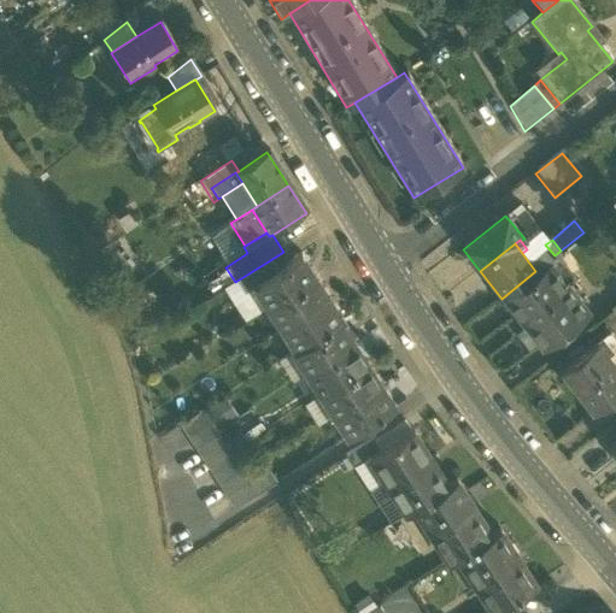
[(545,245),(532,255),(528,261),(535,271),(547,261),(546,261),(555,255),(545,245)]
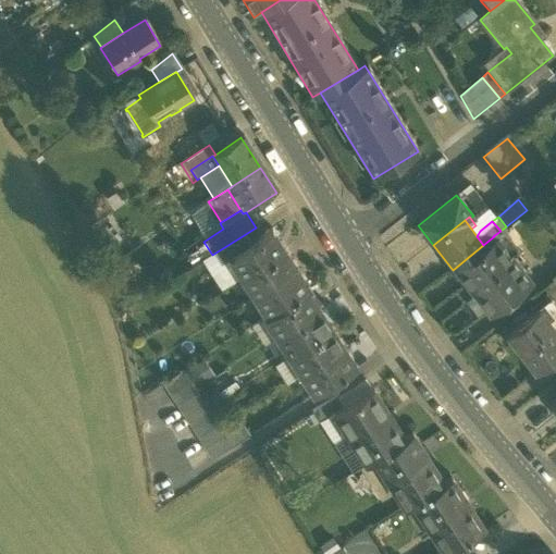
[(250,246),(232,258),(244,278),(284,253),(271,233),(250,246)]
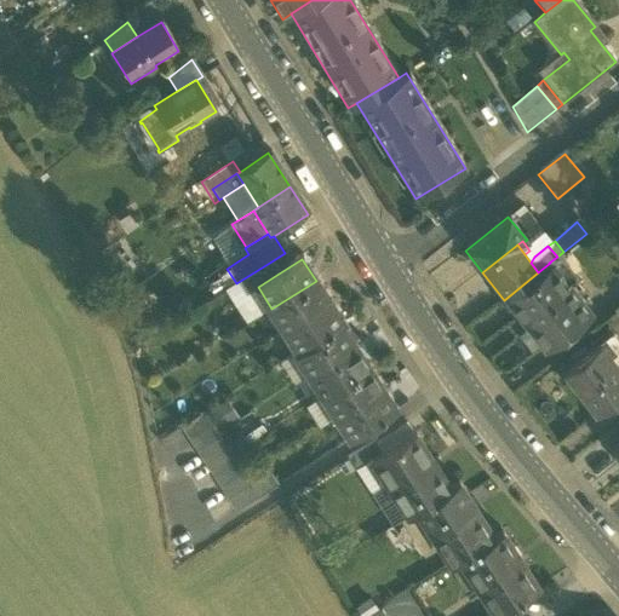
[(271,262),(236,283),(245,295),(258,287),(279,274),(271,262)]
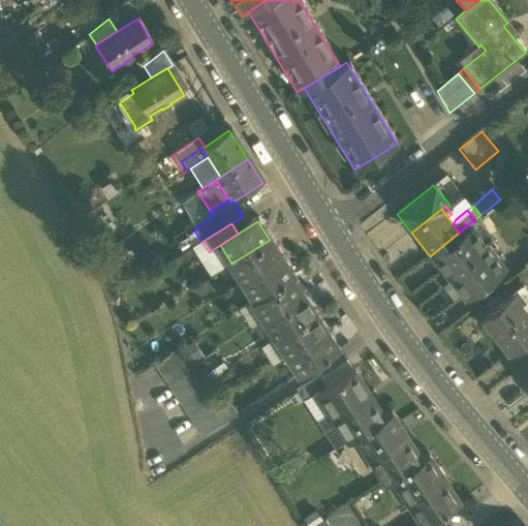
[(502,267),(469,224),(459,233),(430,256),(463,298),(502,267)]
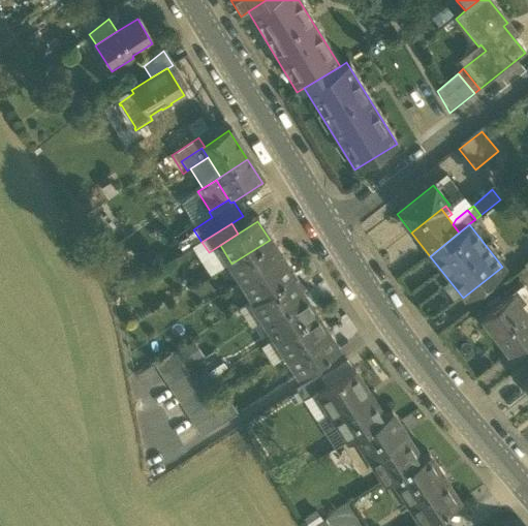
[(270,240),(231,264),(243,282),(281,257),(270,240)]
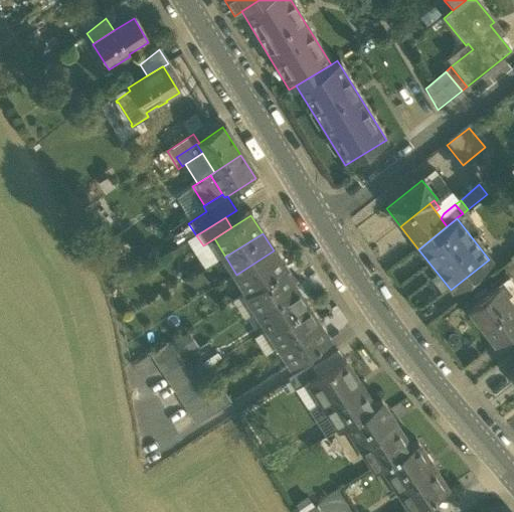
[(274,250),(236,275),(248,293),(283,270),(285,269),(274,250)]
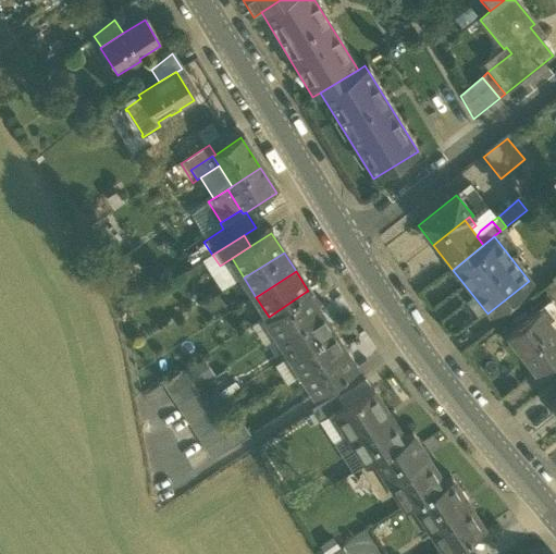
[(269,317),(267,318),(279,336),(319,311),(306,292),(269,317)]
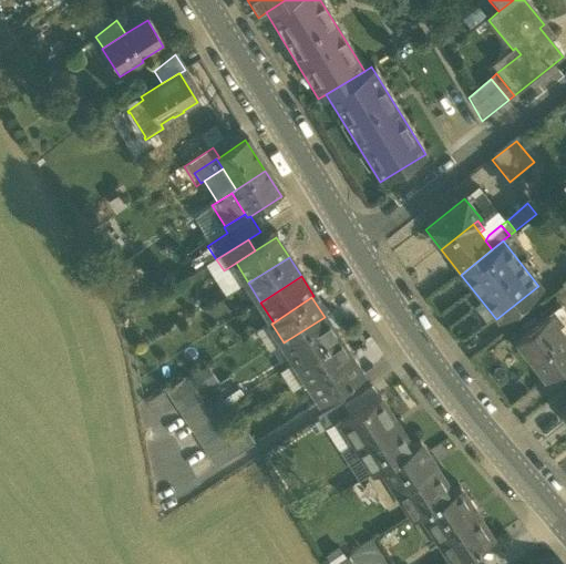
[(565,331),(565,320),(558,310),(547,318),(562,336),(565,331)]
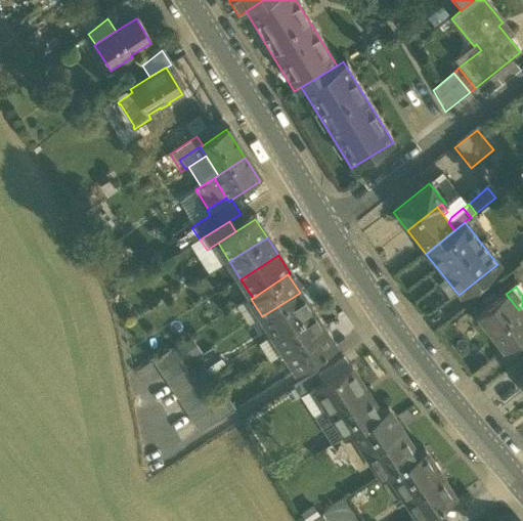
[(300,293),(262,316),(273,335),(311,311),(300,293)]
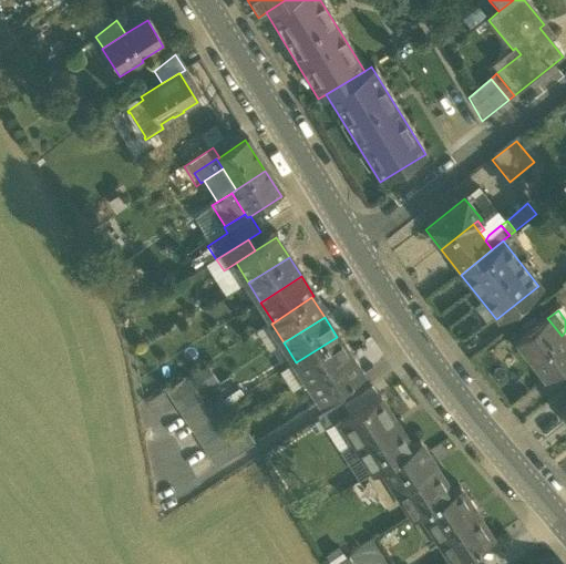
[(547,318),(546,318),(515,342),(545,380),(565,363),(565,342),(562,336),(547,318)]
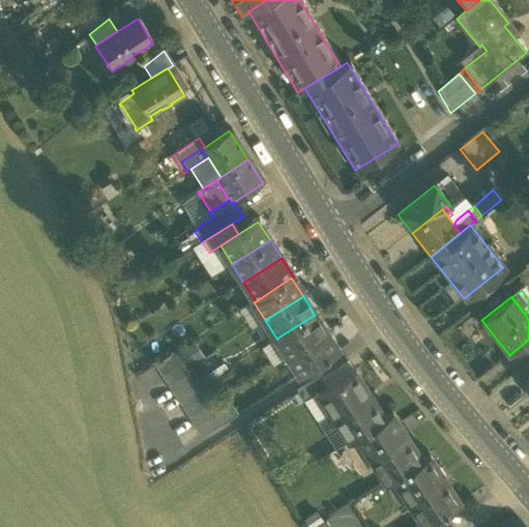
[(315,315),(276,339),(289,357),(326,332),(315,315)]
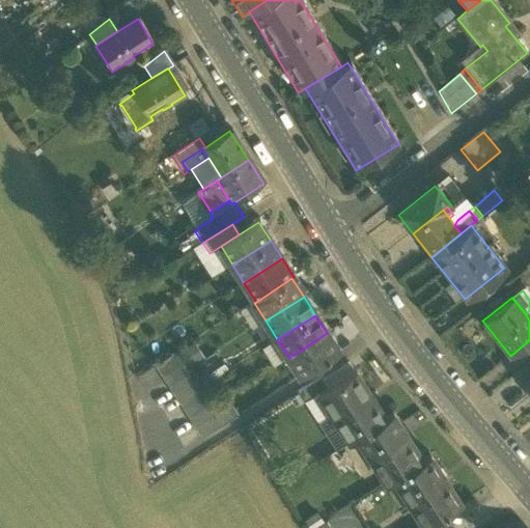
[(327,333),(289,358),(301,377),(339,352),(327,333)]
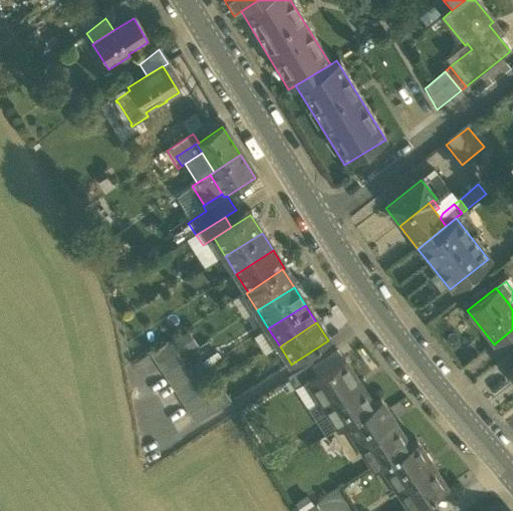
[(168,343),(149,355),(156,366),(175,354),(168,343)]
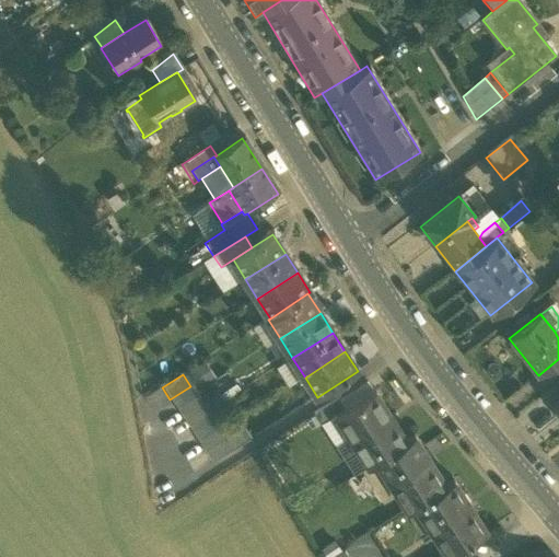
[(190,386),(170,399),(177,410),(197,397),(190,386)]
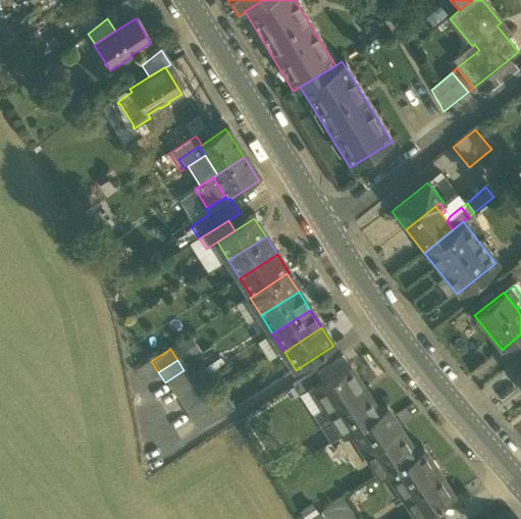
[(378,413),(348,366),(322,382),(312,388),(343,435),(349,431),(378,413)]
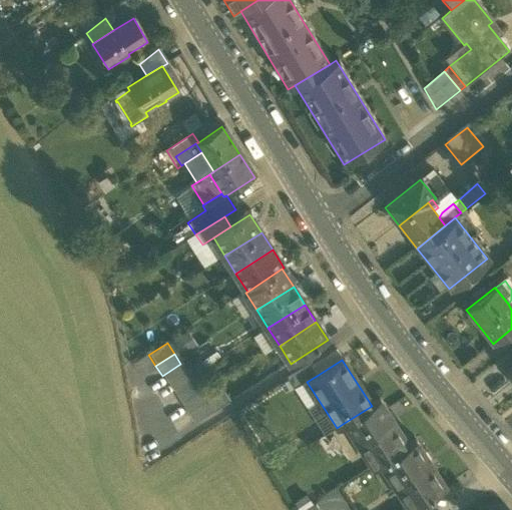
[(180,364),(162,376),(168,386),(187,374),(180,364)]
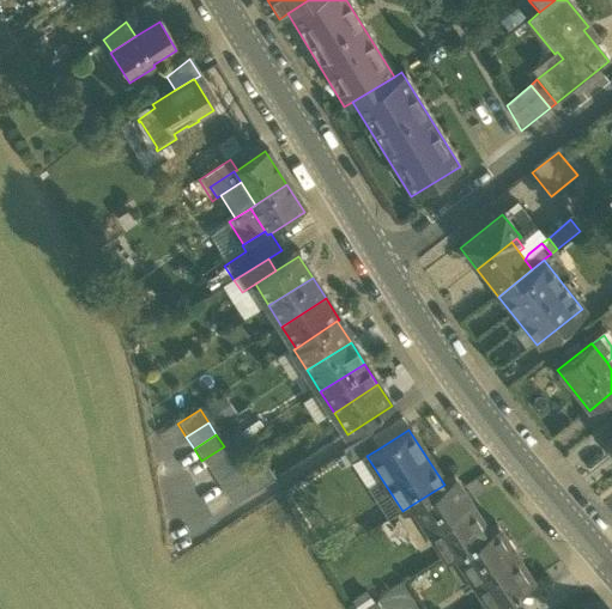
[(370,437),(343,455),(350,467),(367,456),(379,449),(370,437)]
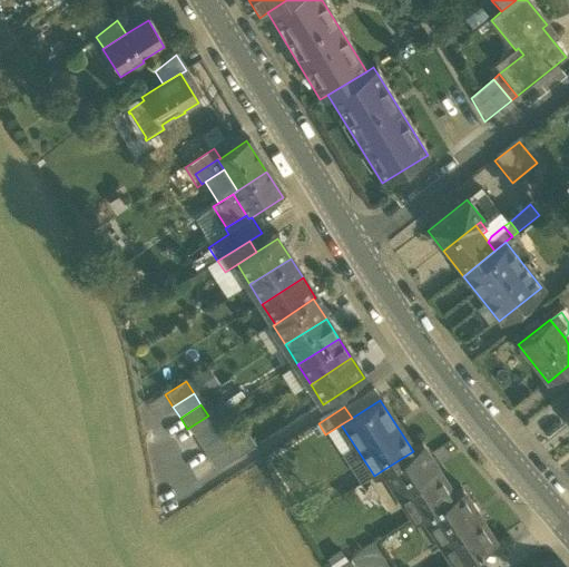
[(208,416),(187,429),(195,439),(215,427),(208,416)]
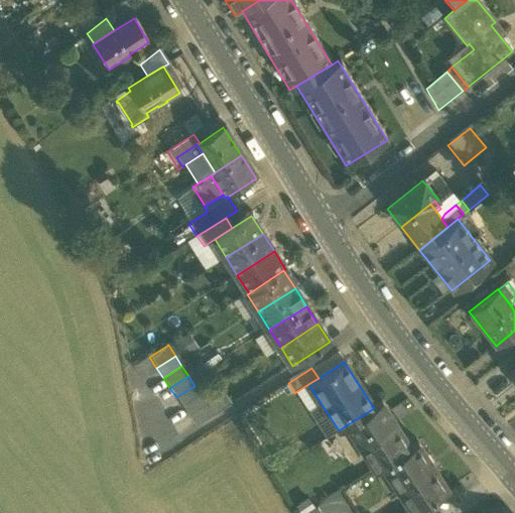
[(195,386),(176,397),(182,407),(201,395),(195,386)]
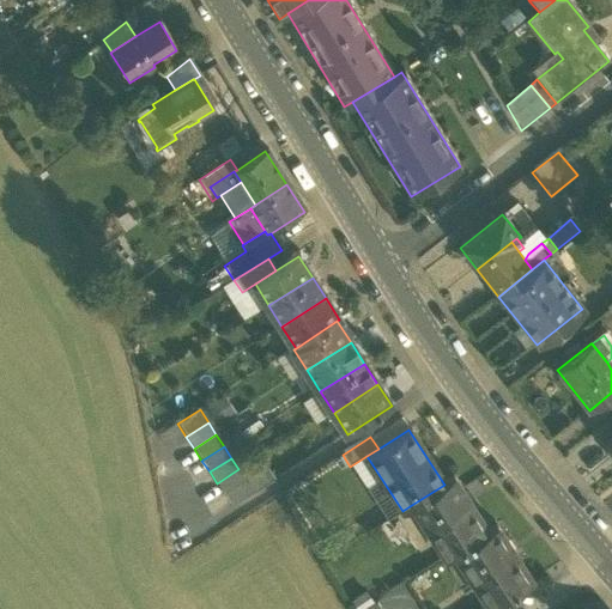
[(259,461),(241,473),(247,481),(255,494),(273,482),(259,461)]
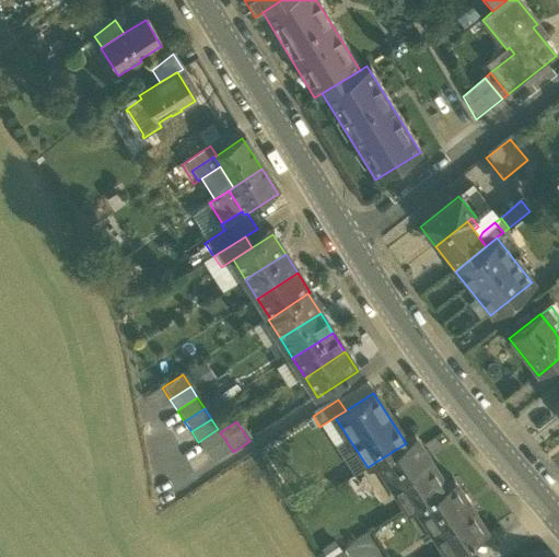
[(218,429),(198,442),(205,453),(225,440),(220,432),(218,429)]
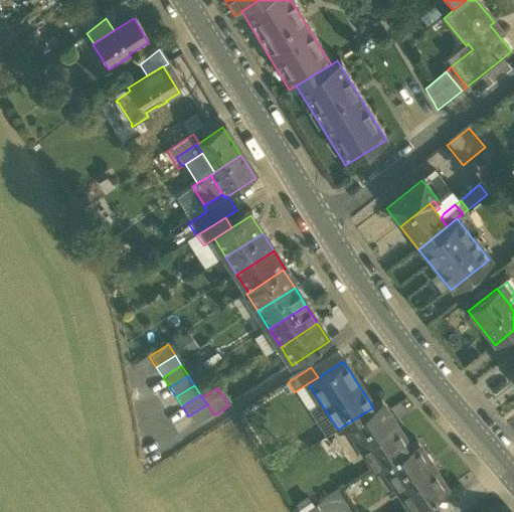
[(373,407),(344,425),(374,471),(381,467),(409,448),(380,402),(373,407)]
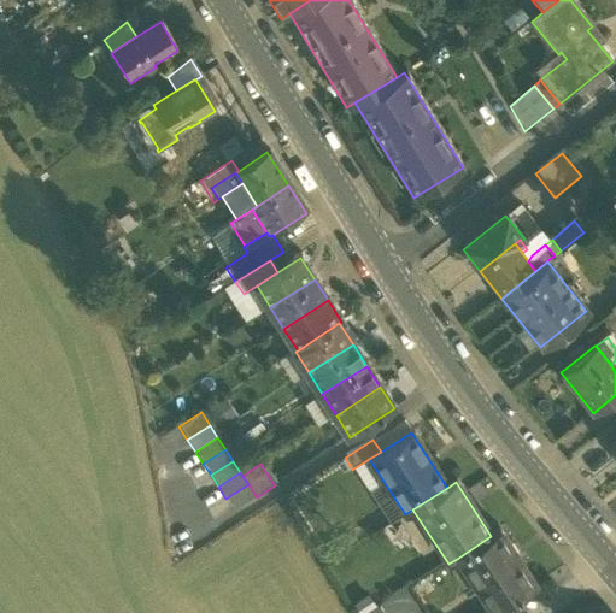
[(248,484),(226,499),(234,512),(257,497),(248,484)]
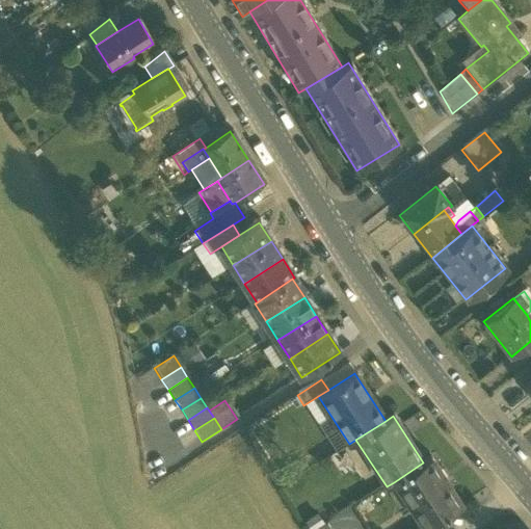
[(423,463),(394,482),(423,528),(427,528),(460,506),(430,458),(423,463)]
